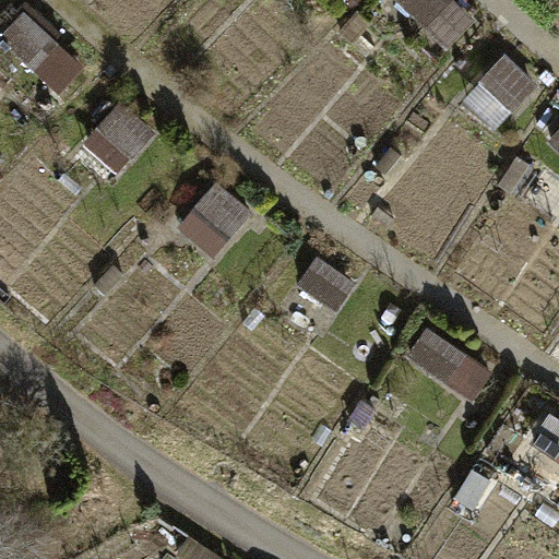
[(480,28),(449,0),(403,0),(401,3),(456,55),(480,28)]
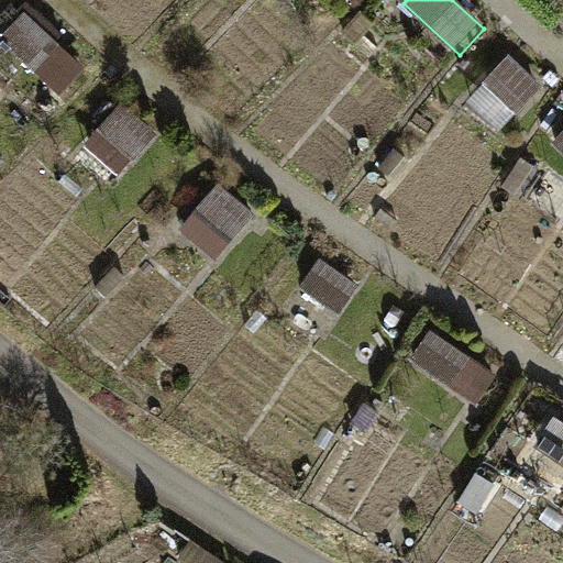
[(85,69),(26,14),(0,41),(0,42),(59,97),(85,69)]
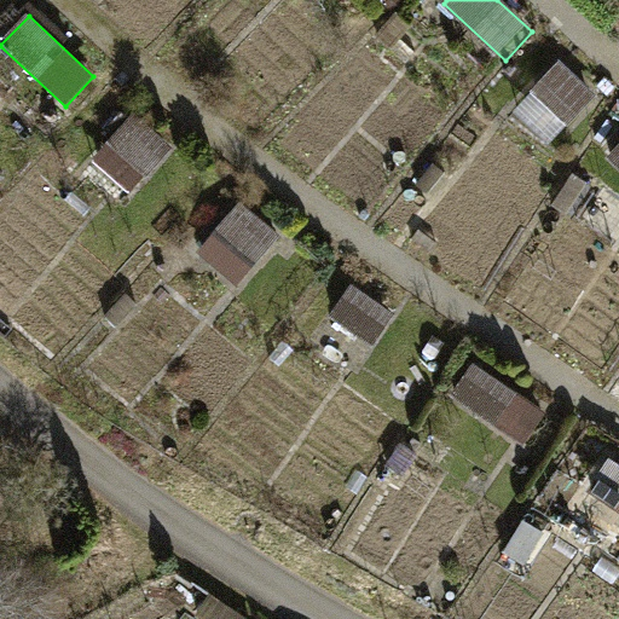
[(600,102),(561,68),(520,115),(559,149),(600,102)]
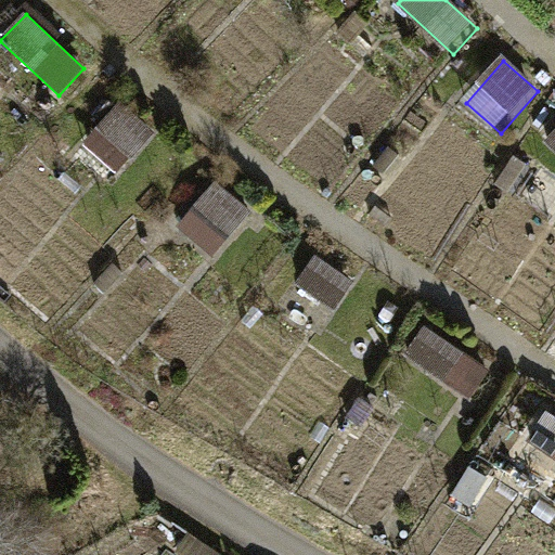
[(157,134),(120,102),(116,107),(108,100),(92,118),(101,125),(98,129),(134,160),(157,134)]
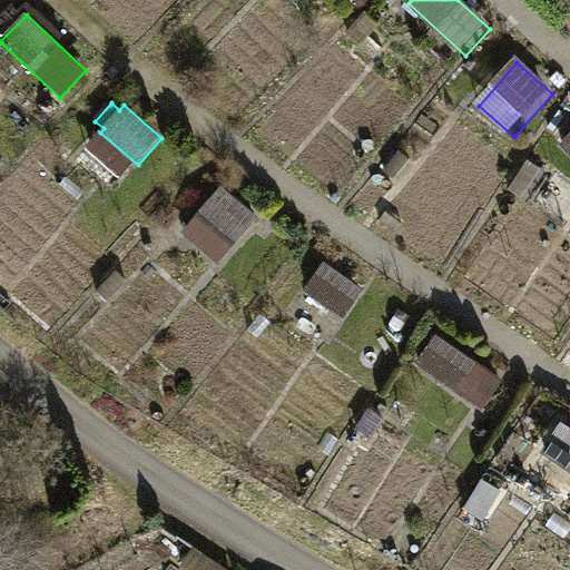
[(261,218),(226,187),(184,236),(218,266),(261,218)]
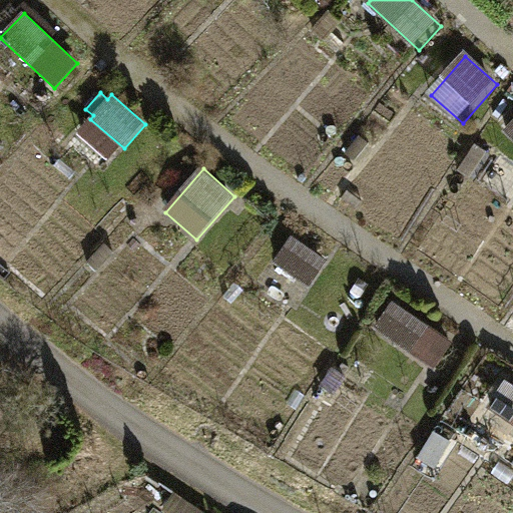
[(328,261),(293,237),(276,264),(311,287),(328,261)]
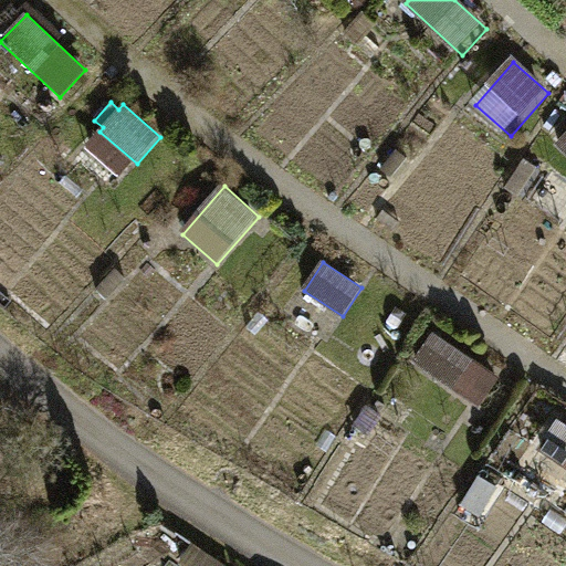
[(512,380),(439,335),(417,370),(490,416),(512,380)]
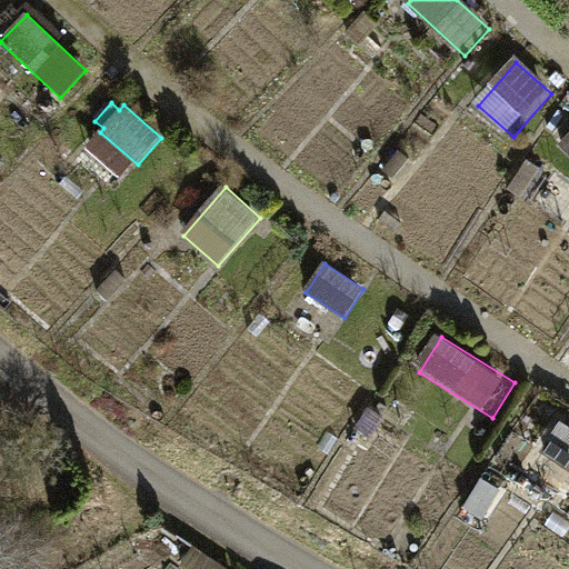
[(568,430),(559,425),(541,453),(568,471),(568,430)]
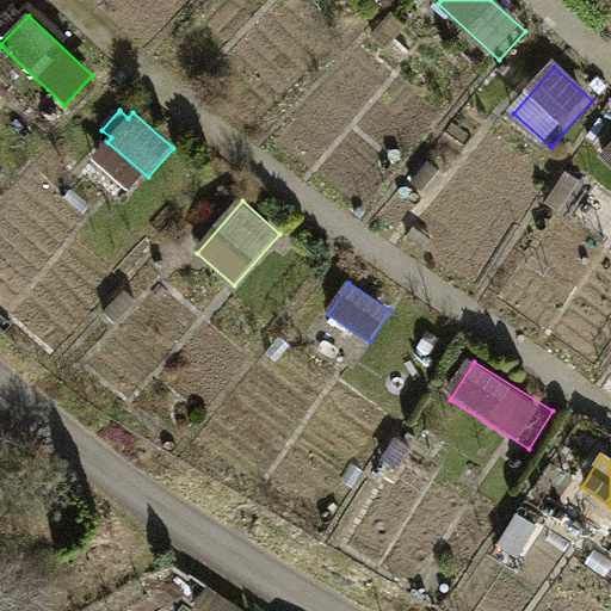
[(520,536),(507,528),(494,549),(507,557),(520,536)]
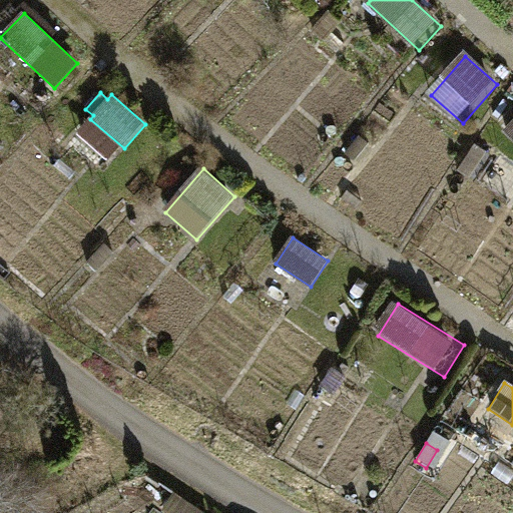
[(204,512),(166,490),(153,512),(155,512),(204,512)]
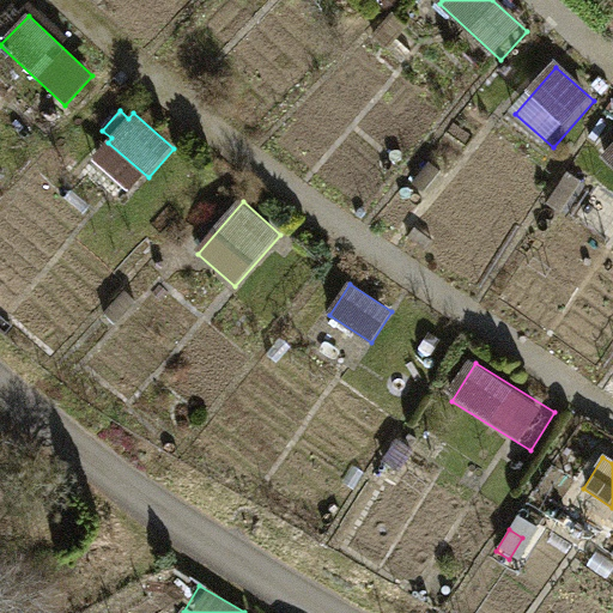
All buildings are outlined.
